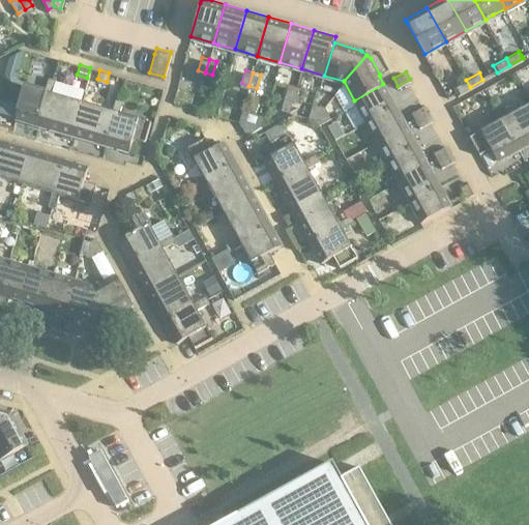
[(24,120),(37,124),(51,77),(48,76),(43,89),(12,81),(7,100),(19,104),(16,115),(24,118),(24,120)]
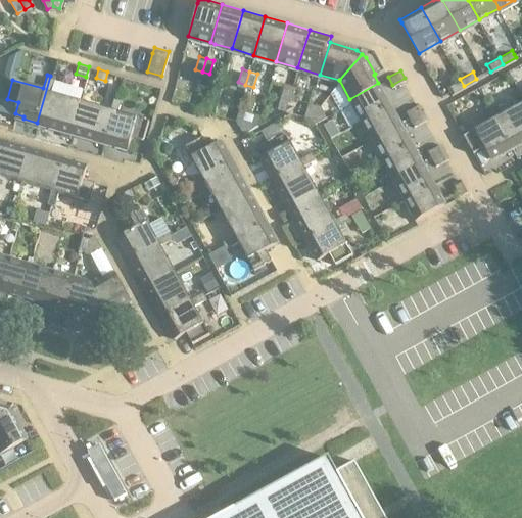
[(54,77),(50,76),(37,123),(51,126),(51,125),(72,130),(80,99),(50,90),(54,77)]
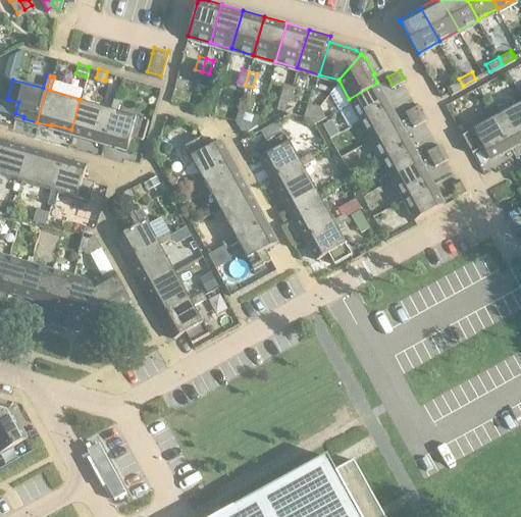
[(463,86),(459,79),(447,86),(449,90),(450,93),(463,86)]
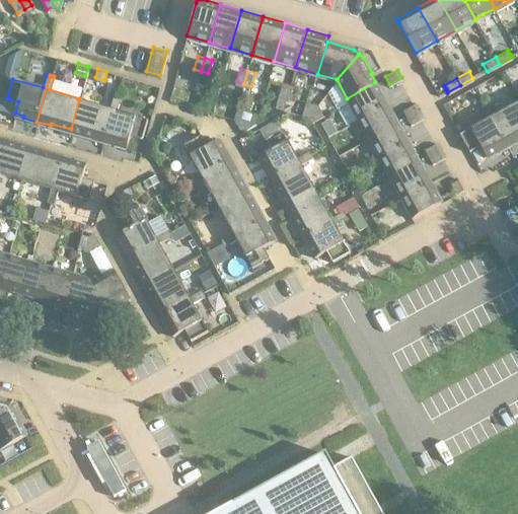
[(279,94),(286,96),(290,83),(283,81),(279,94)]
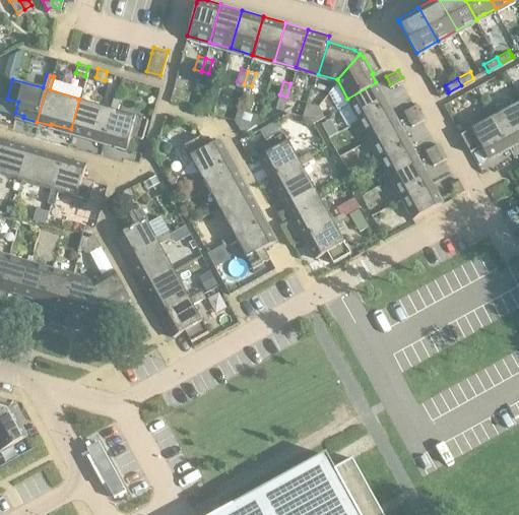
[(381,90),(376,82),(347,99),(359,119),(389,103),(382,90),(381,90)]
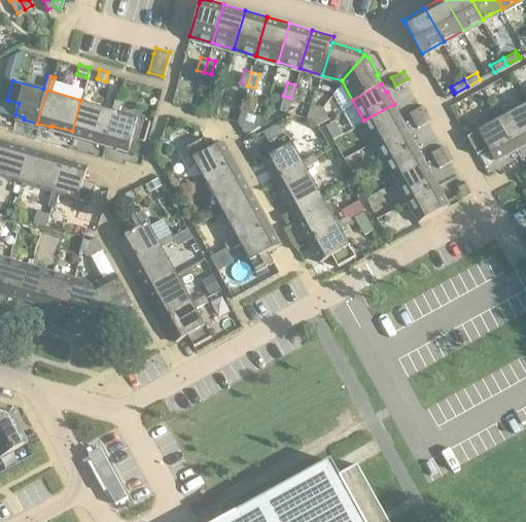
[(302,87),(294,84),(290,98),(297,100),(302,87)]
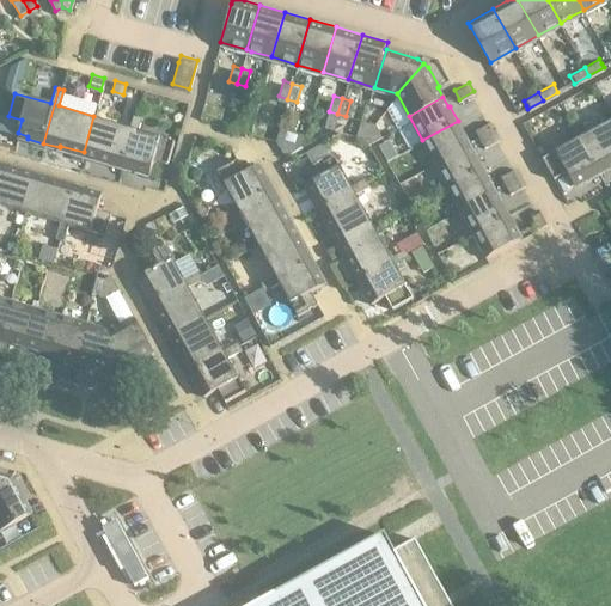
[(128,126),(93,116),(84,152),(107,159),(107,161),(122,166),(138,111),(133,110),(128,126)]
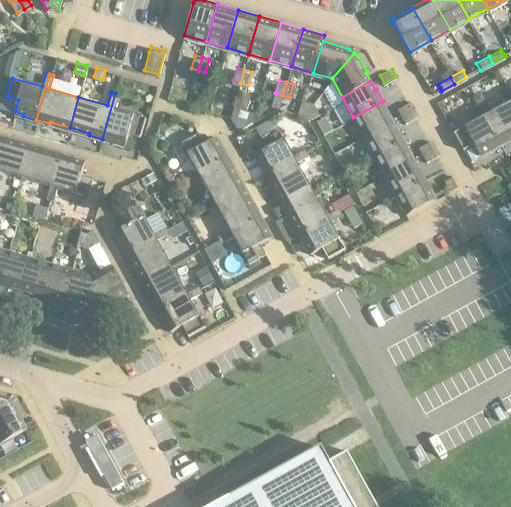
[(118,94),(115,93),(102,139),(115,142),(116,140),(125,143),(129,131),(139,134),(144,115),(115,107),(118,94)]
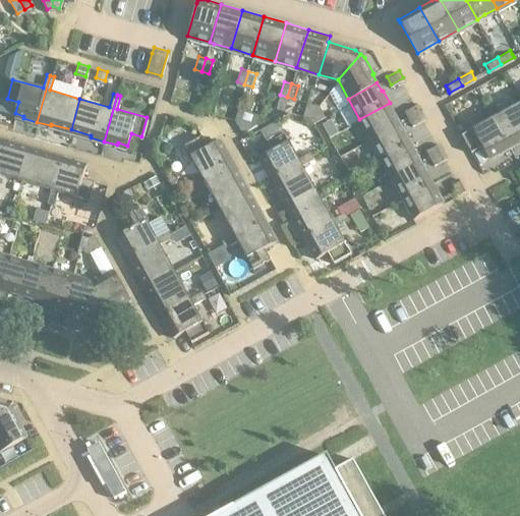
[(307,100),(304,107),(302,114),(309,116),(319,103),(307,100)]
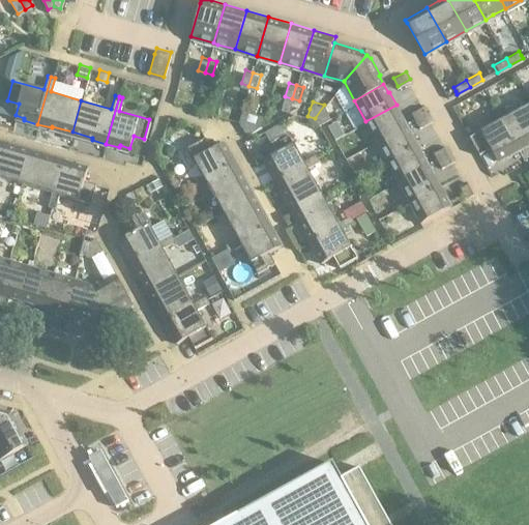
[(528,101),(505,115),(498,103),(495,105),(519,148),(528,141),(528,101)]
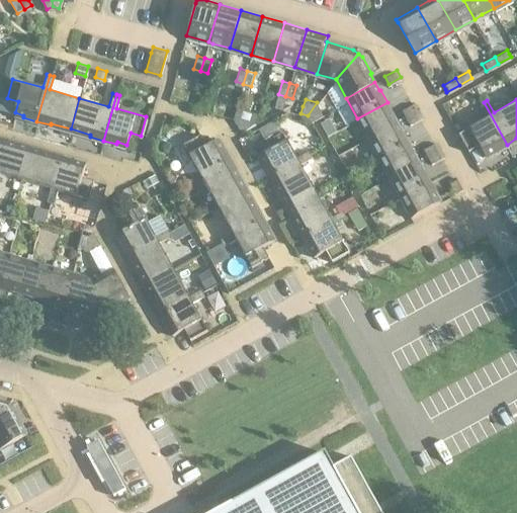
[(415,101),(412,103),(402,108),(406,115),(418,109),(415,101)]
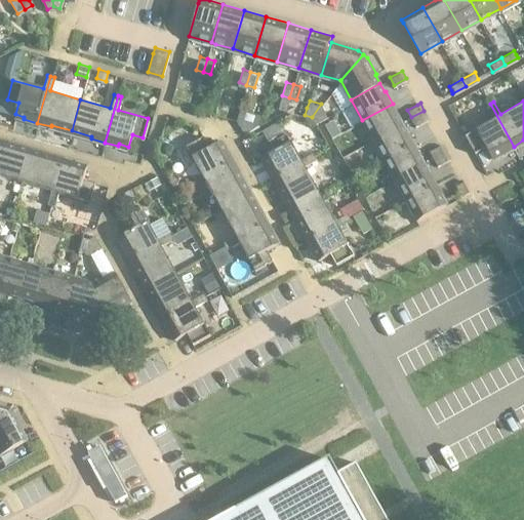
[(327,115),(321,104),(312,117),(315,122),(322,119),(327,115)]
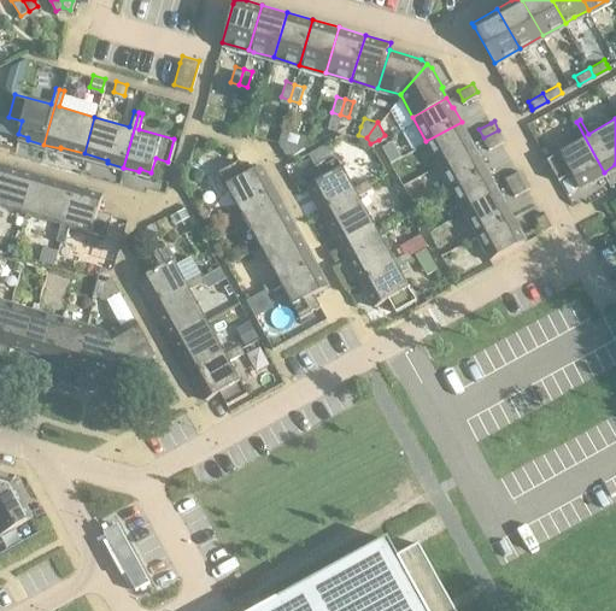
[(470,136),(462,122),(426,141),(439,165),(474,146),(468,136),(470,136)]
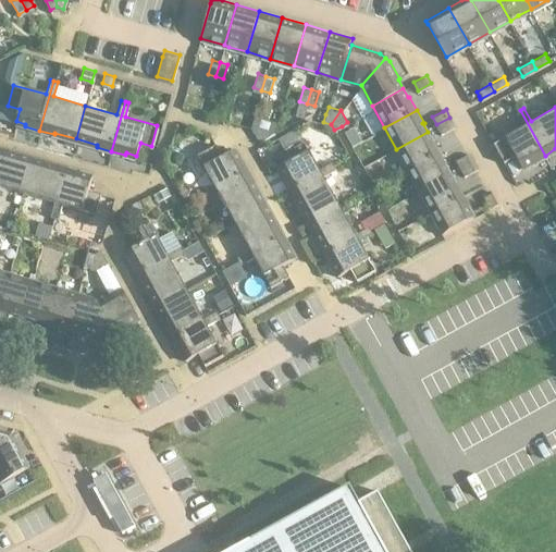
[(545,156),(520,110),(516,112),(523,125),(493,143),(504,161),(515,155),(521,167),(531,161),(531,163),(545,156)]
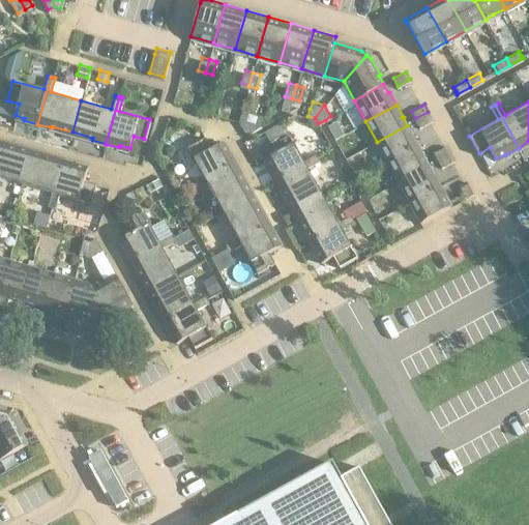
[(432,119),(428,112),(415,118),(419,125),(432,119)]
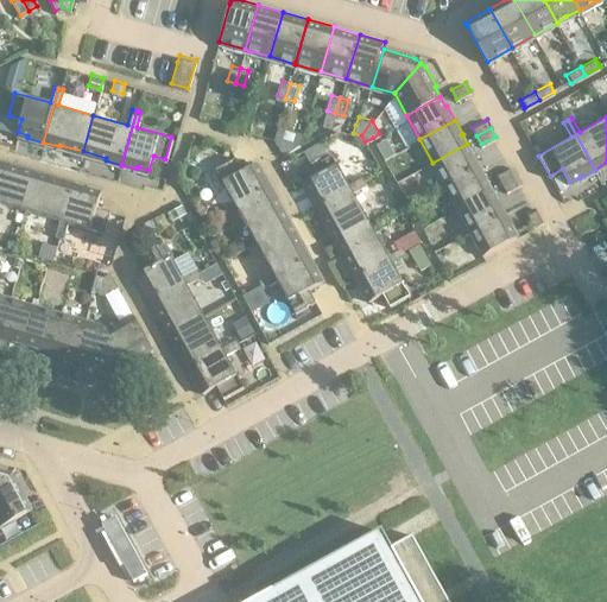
[(472,152),(467,144),(432,163),(446,185),(481,165),(473,151),(472,152)]
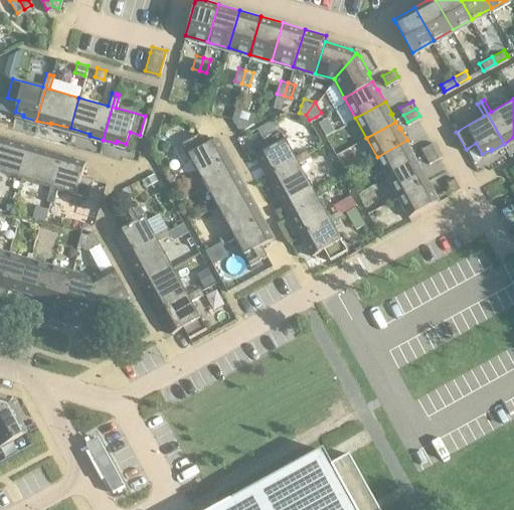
[(258,158),(265,170),(295,155),(279,127),(263,136),(267,143),(255,149),(261,157),(258,158)]
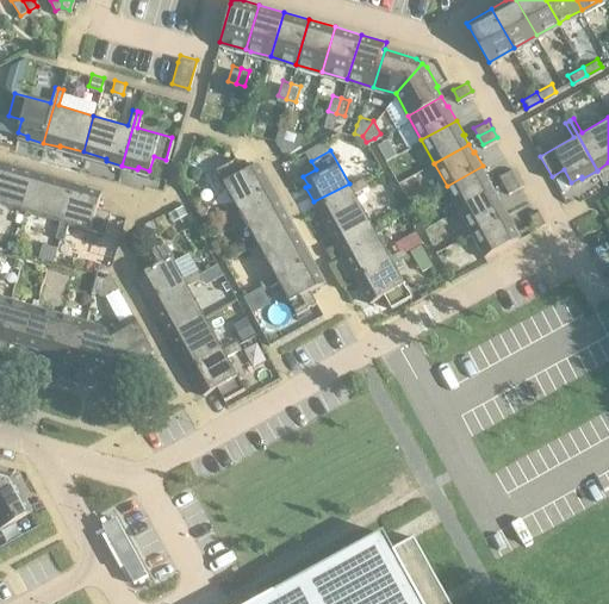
[(243,169),(236,157),(218,167),(235,199),(221,207),(222,212),(272,185),(263,170),(261,172),(256,162),(243,169)]
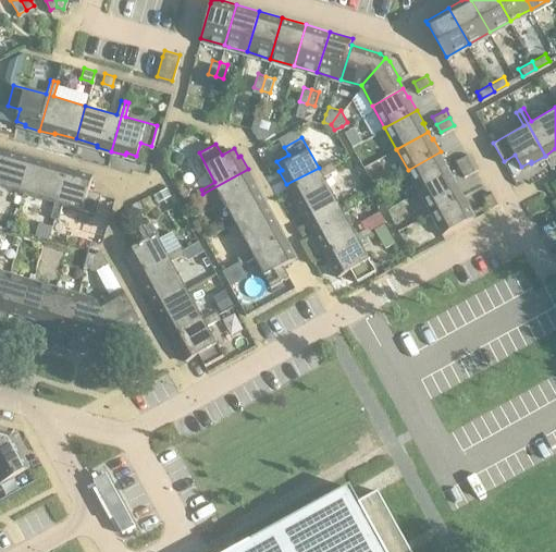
[(12,149),(0,145),(0,183),(23,191),(33,155),(12,149)]
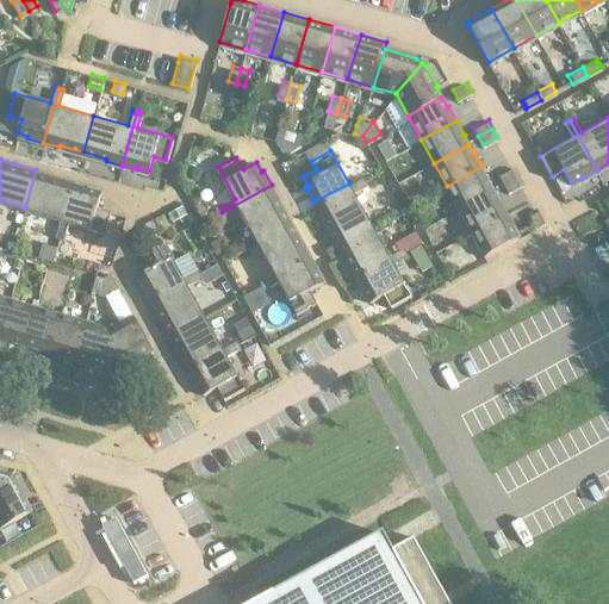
[(311,161),(299,168),(303,176),(316,169),(311,161)]
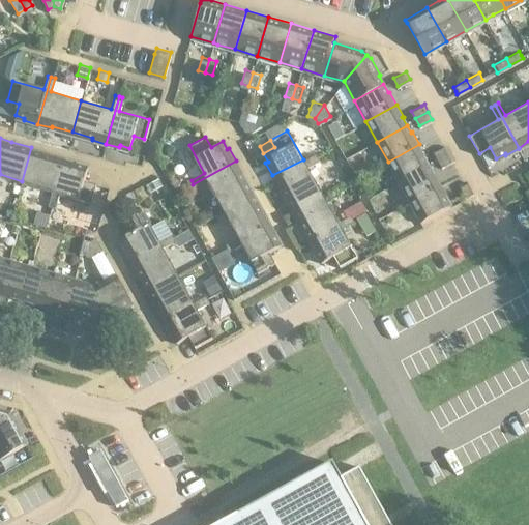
[(425,156),(419,144),(388,162),(399,181),(429,165),(424,157),(425,156)]
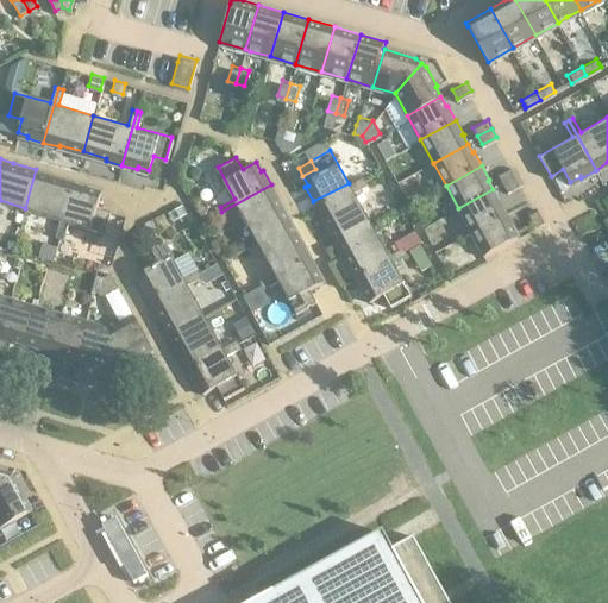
[(513,165),(509,167),(499,174),(503,182),(518,174),(513,165)]
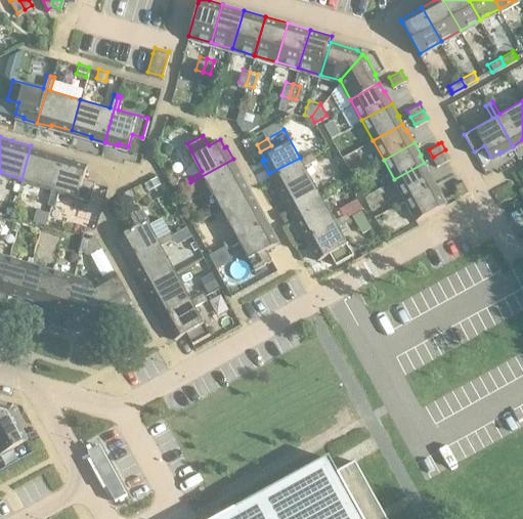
[(64,156),(31,145),(22,179),(50,187),(47,202),(51,203),(64,156)]
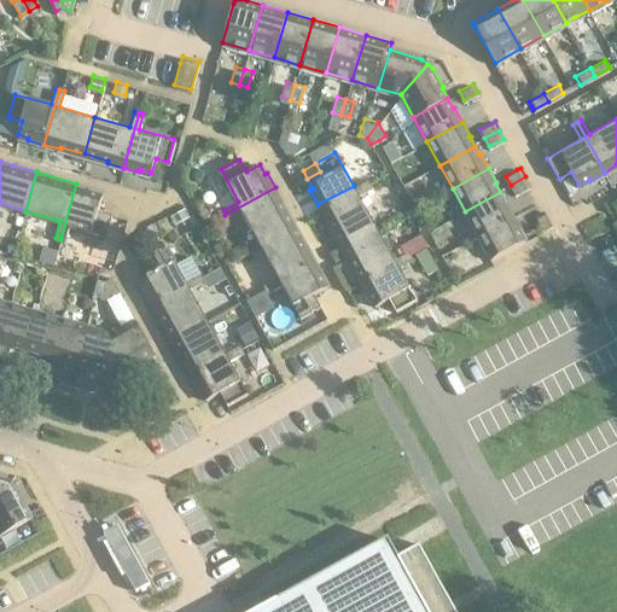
[(570,175),(560,180),(566,190),(576,185),(570,175)]
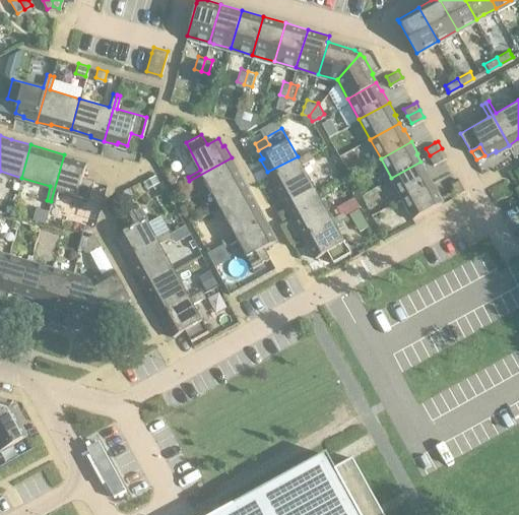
[(446,155),(442,148),(430,155),(434,163),(446,155)]
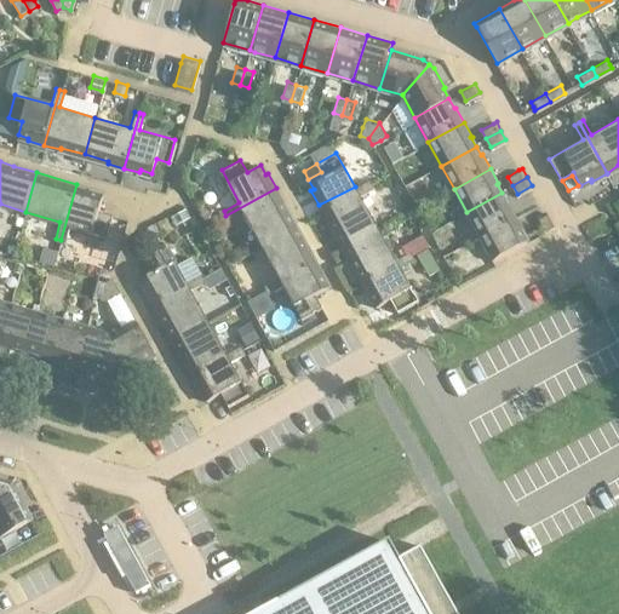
[(370,178),(355,187),(319,205),(326,219),(328,218),(342,241),(376,223),(360,194),(374,187),(370,178)]
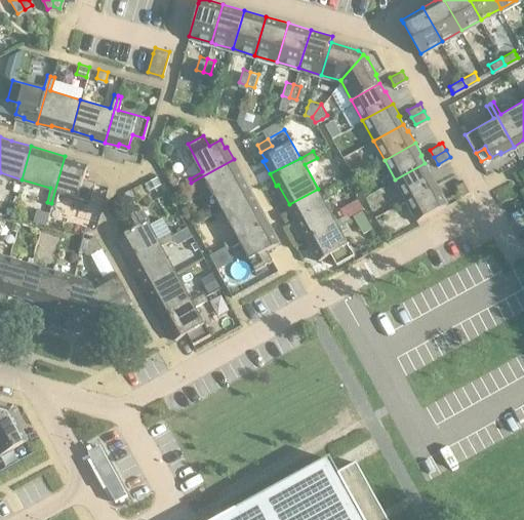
[(87,162),(65,156),(51,203),(55,204),(58,191),(89,199),(94,181),(83,177),(87,162)]
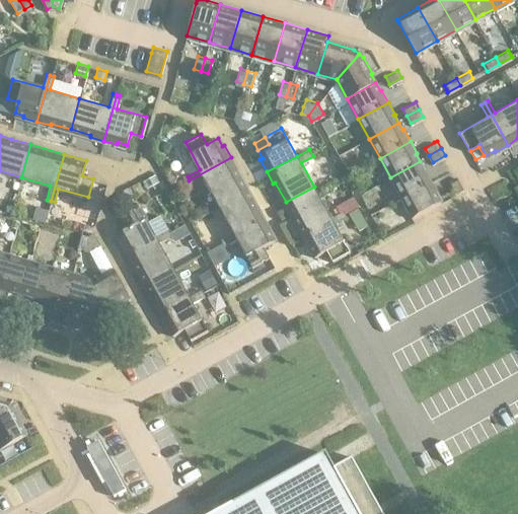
[(238,169),(231,157),(189,180),(191,184),(204,176),(218,204),(246,189),(237,170),(238,169)]
